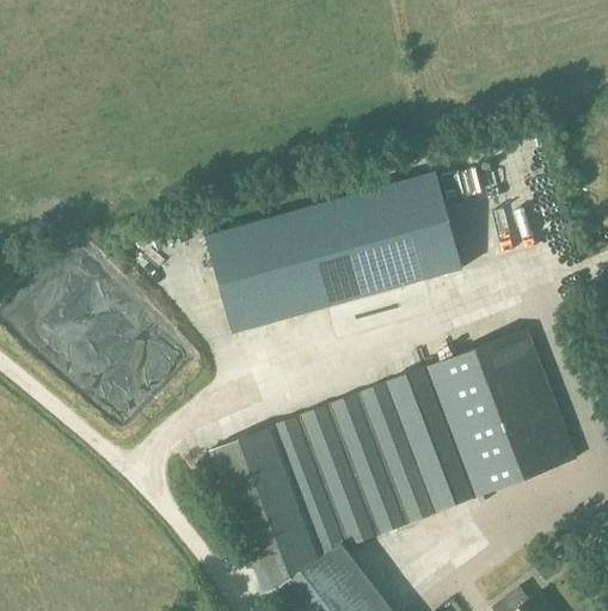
[(204,233),(229,331),(461,272),(436,173),(204,233)]
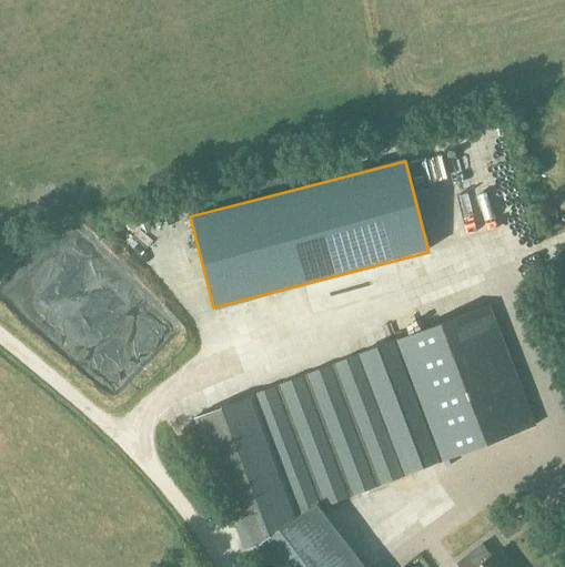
[(292,516),(316,507),(531,429),(486,307),(246,397),(191,418),(244,557),(256,546),(255,544),(292,516)]
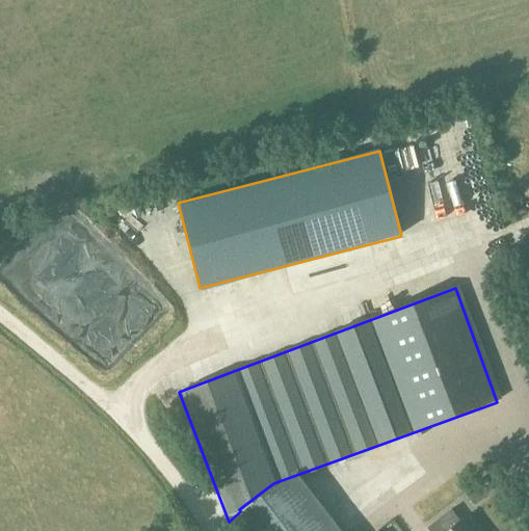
[(340,530),(296,475),(273,483),(239,509),(240,511),(255,530),(340,530)]
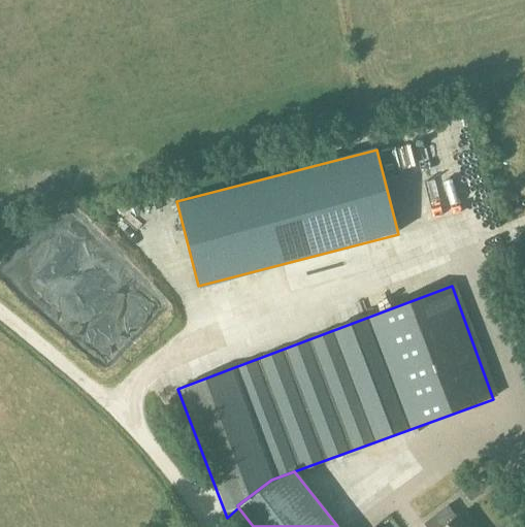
[(482,476),(462,478),(463,498),(483,497),(482,476)]
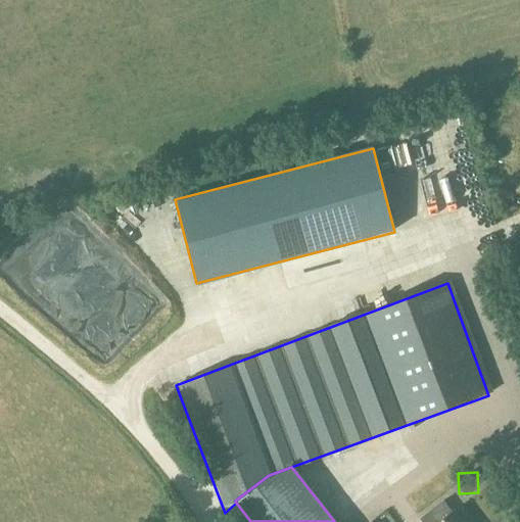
[(467,521),(456,507),(450,512),(440,501),(417,519),(419,521),(467,521)]
